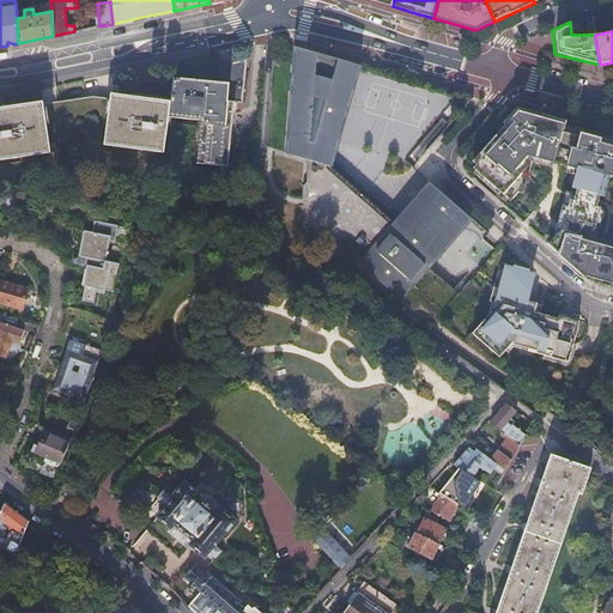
[(399,218),(332,161),(360,66),(295,46),(286,153),(307,159),(305,181),(302,186),(302,189),(371,248),(359,263),(400,299),(471,219),(430,182),(399,218)]
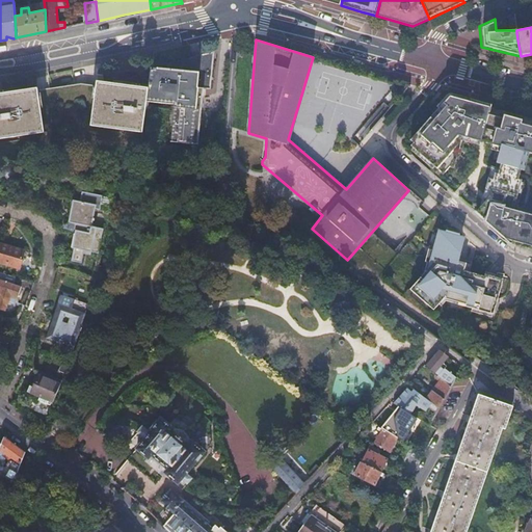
[(149,67),(145,88),(142,114),(175,117),(170,155),(198,158),(203,102),(210,103),(212,64),(212,52),(149,67)]
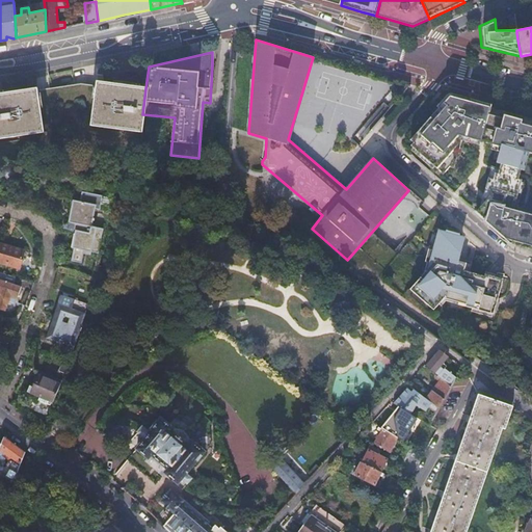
[(79,83),(53,86),(54,133),(90,126),(118,130),(124,85),(98,81),(97,85),(79,83)]
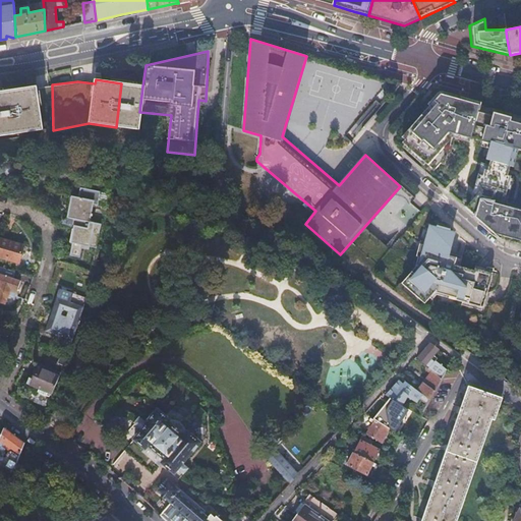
[(121,83),(116,127),(137,130),(139,112),(142,87),(121,83)]
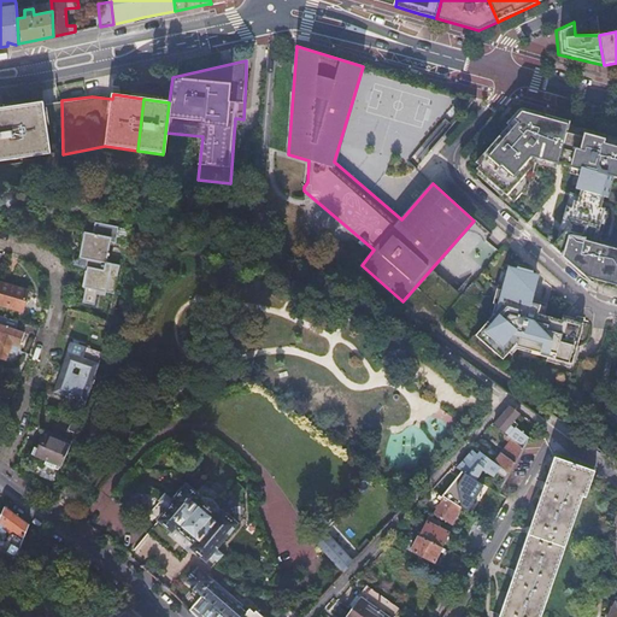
[(62,100),(0,109),(0,164),(51,157),(63,154),(62,100)]
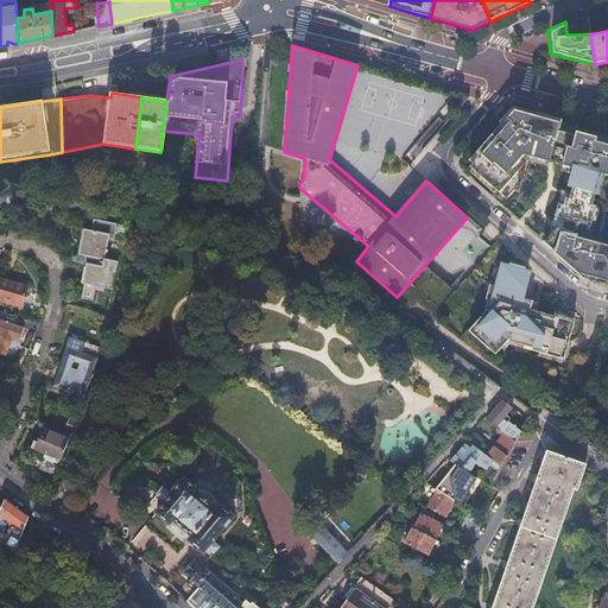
[(571,130),(570,133),(558,131),(561,121),(514,109),(491,135),(481,146),(469,160),(473,163),(469,166),(472,169),(469,171),(494,192),(496,190),(507,198),(526,177),(531,162),(549,166),(550,162),(561,165),(559,170),(571,173),(567,190),(562,189),(550,234),(544,241),(549,246),(555,251),(553,253),(582,278),(597,282),(607,285),(607,139),(580,132),(571,130)]
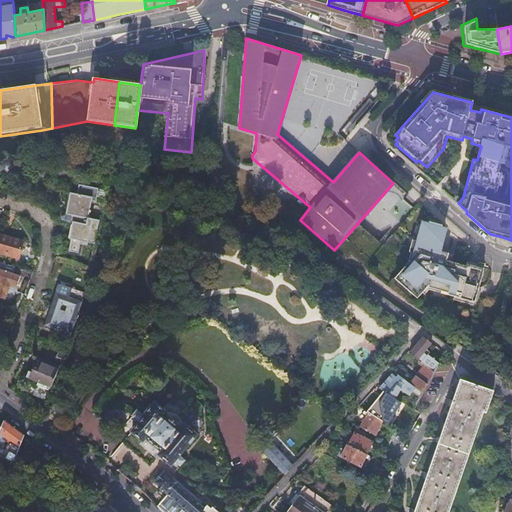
[(65,191),(61,213),(68,214),(67,221),(71,222),(66,250),(76,252),(78,240),(93,242),(102,190),(74,186),(73,192),(65,191)]
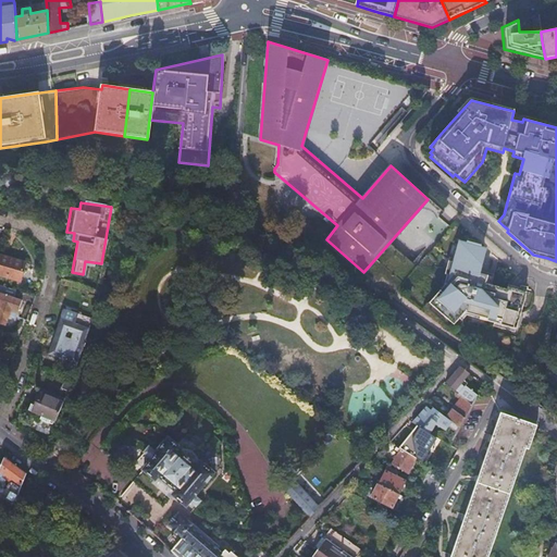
[(484,247),(459,240),(453,262),(448,261),(445,273),(447,274),(444,286),(429,302),(458,327),(466,319),(518,334),(523,313),(521,312),(527,294),(491,284),(494,274),(480,270),(482,264),(479,264),(484,247)]
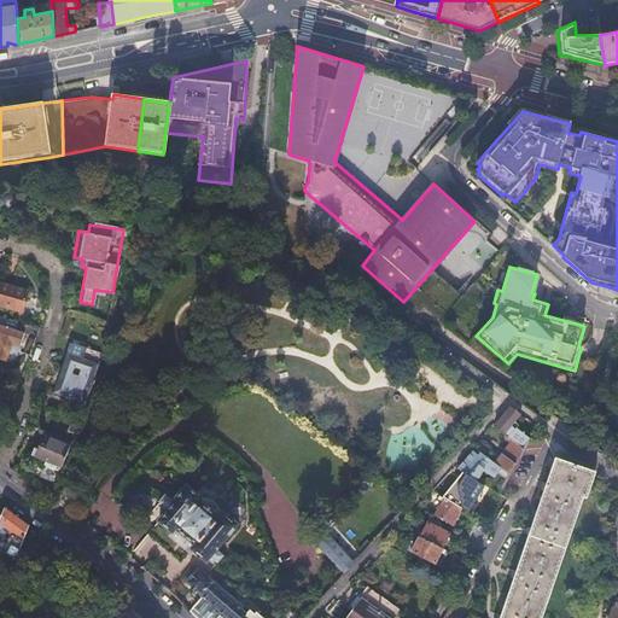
[(0,281),(0,303),(23,310),(29,289),(0,281)]
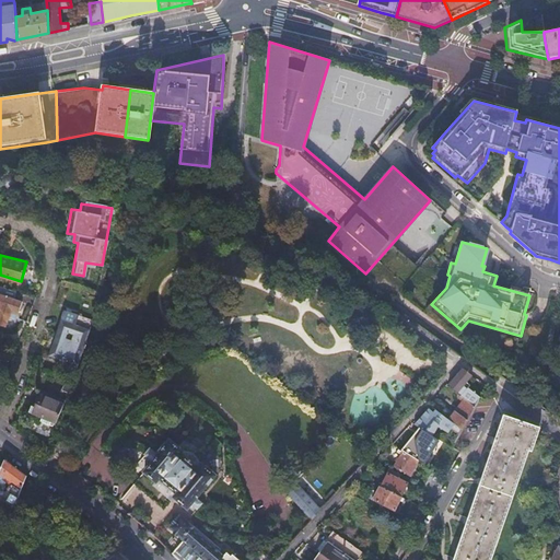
[(14,292),(0,287),(0,323),(4,325),(10,310),(19,312),(22,301),(12,298),(14,292)]
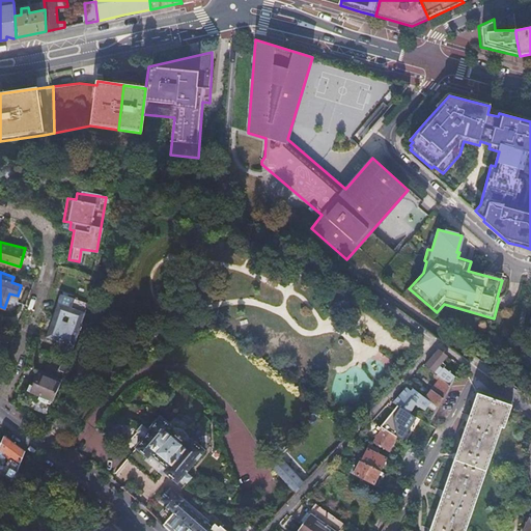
[(61,294),(46,337),(56,340),(57,336),(63,338),(62,343),(72,346),(87,304),(61,294)]
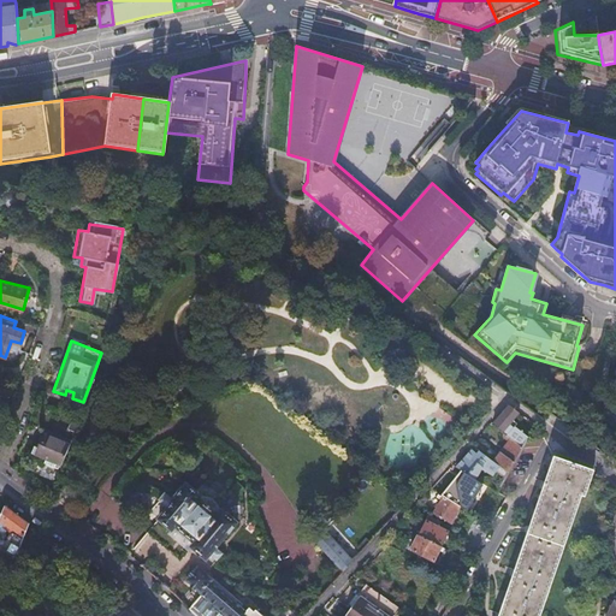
[(516,414),(517,413),(509,406),(507,406),(493,425),(503,432),(505,430),(511,420),(516,414)]
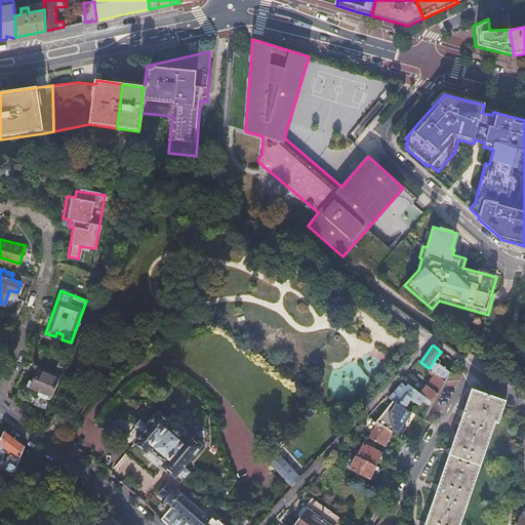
[(444,381),(450,371),(446,368),(447,367),(443,365),(443,366),(438,363),(440,361),(436,358),(431,366),(429,368),(434,371),(432,373),(433,373),(444,381)]
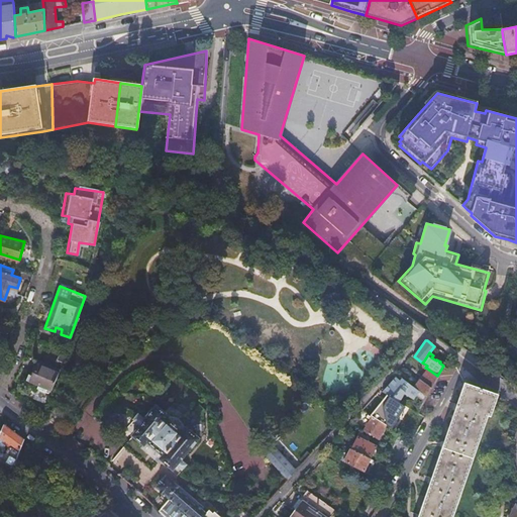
[(59,373),(32,362),(22,385),(48,396),(59,373)]
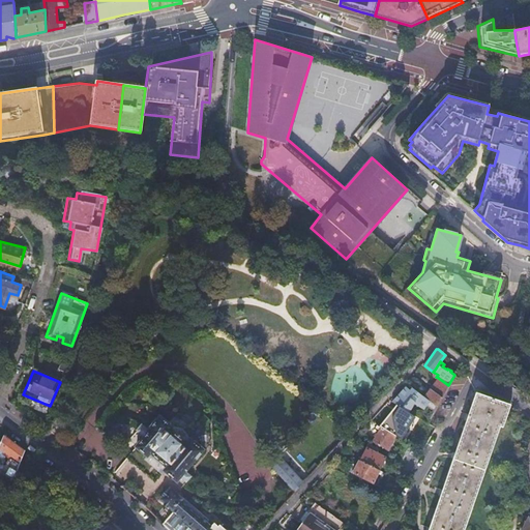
[(437,406),(448,385),(437,377),(425,398),(437,406)]
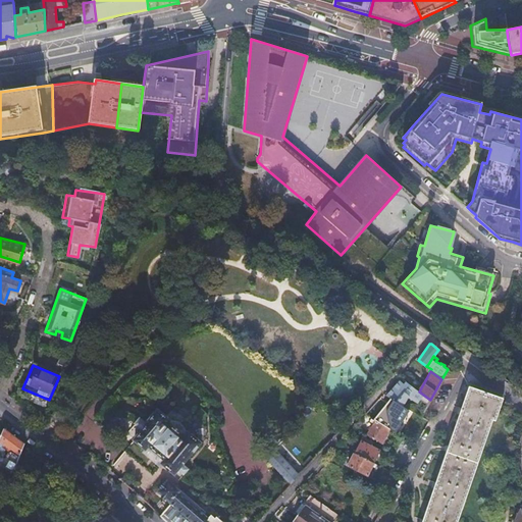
[(427,405),(430,400),(419,392),(405,382),(403,385),(398,382),(385,396),(403,406),(408,398),(412,400),(418,404),(420,400),(427,405)]
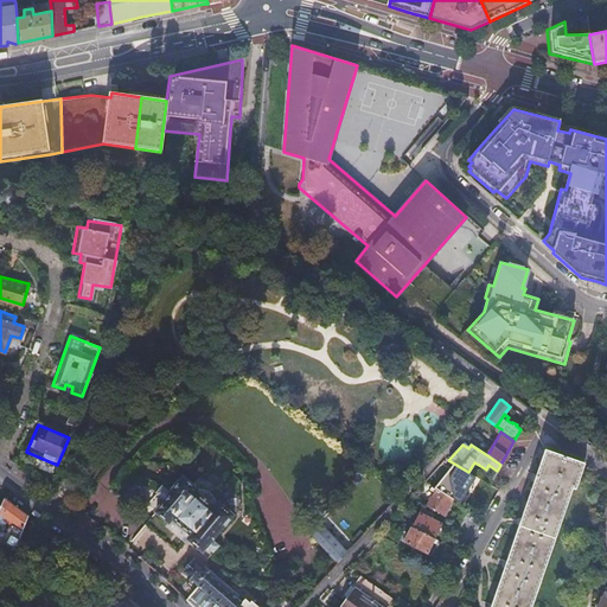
[(530,606),(581,462),(544,449),(490,606),(530,606)]
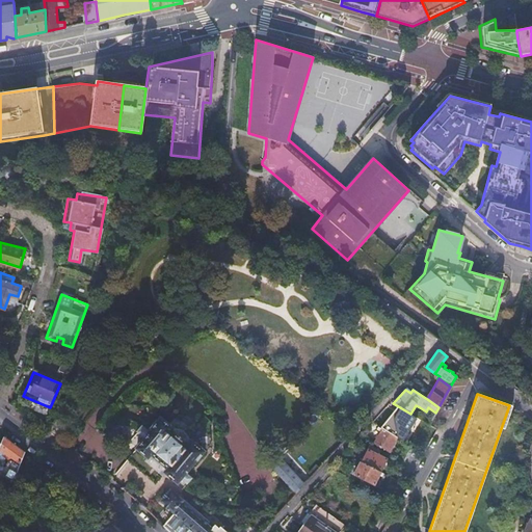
[(150,434),(138,449),(150,458),(152,455),(169,469),(166,472),(179,482),(182,479),(188,484),(192,478),(186,472),(204,449),(191,440),(188,444),(171,431),(174,428),(160,418),(148,433),(150,434)]
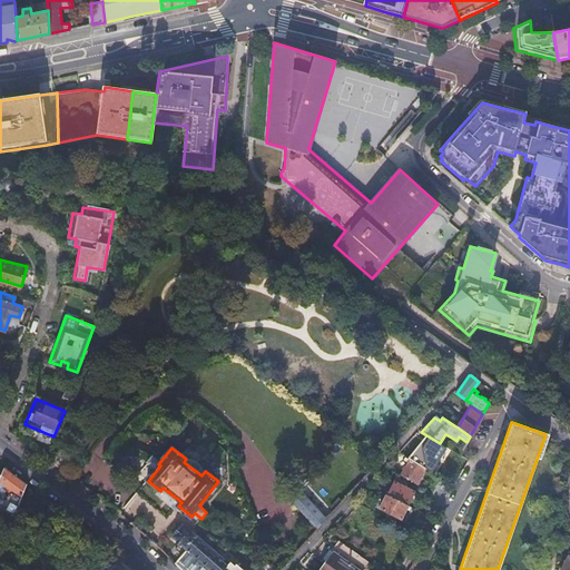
[(425,468),(410,459),(401,473),(416,482),(425,468)]
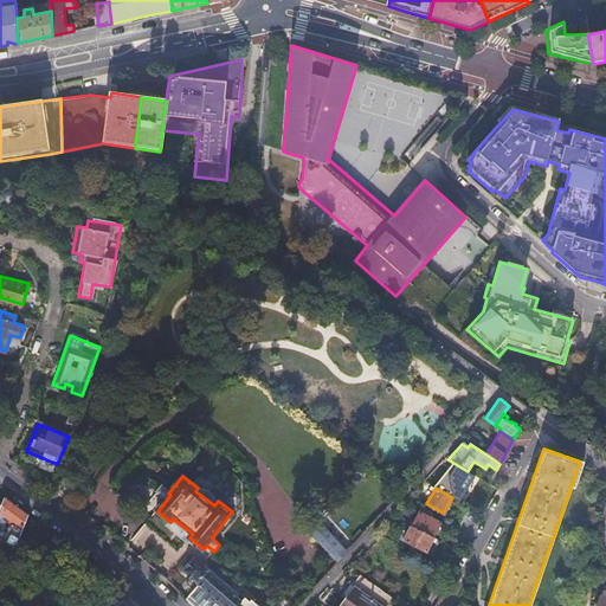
[(24,529),(28,515),(5,497),(0,510),(0,511),(4,515),(2,517),(17,528),(18,526),(24,529)]
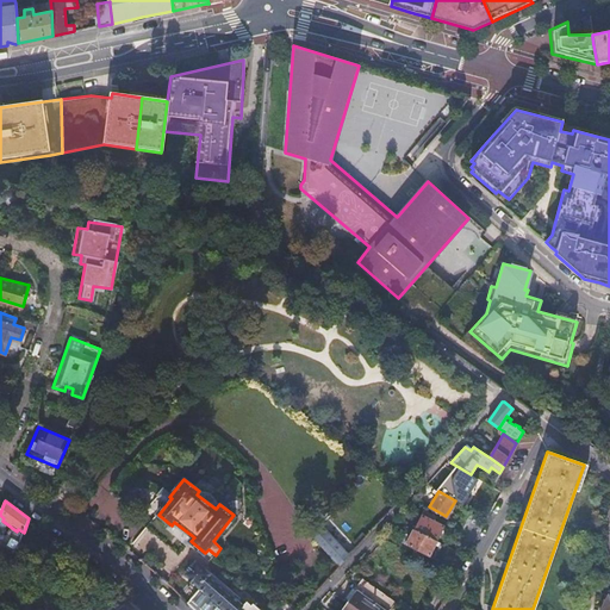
[(421,514),(414,528),(436,540),(443,526),(421,514)]
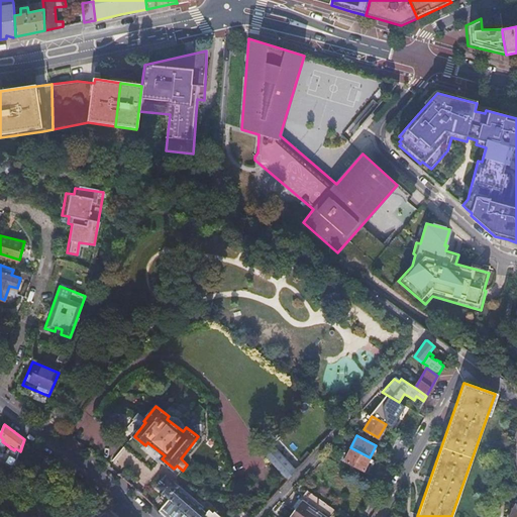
[(395,440),(390,449),(402,456),(407,448),(395,440)]
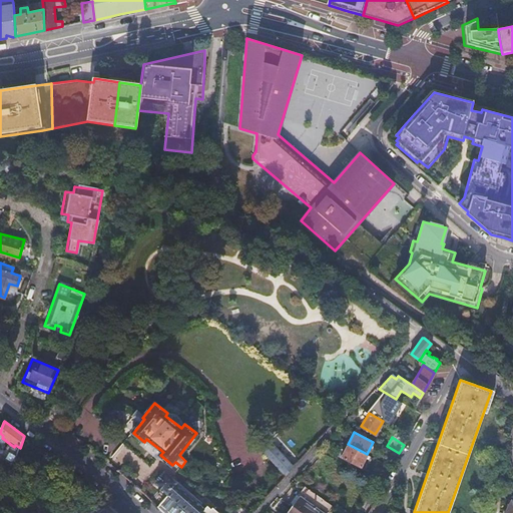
[(284,478),(292,468),(265,443),(258,451),(260,456),(284,478)]
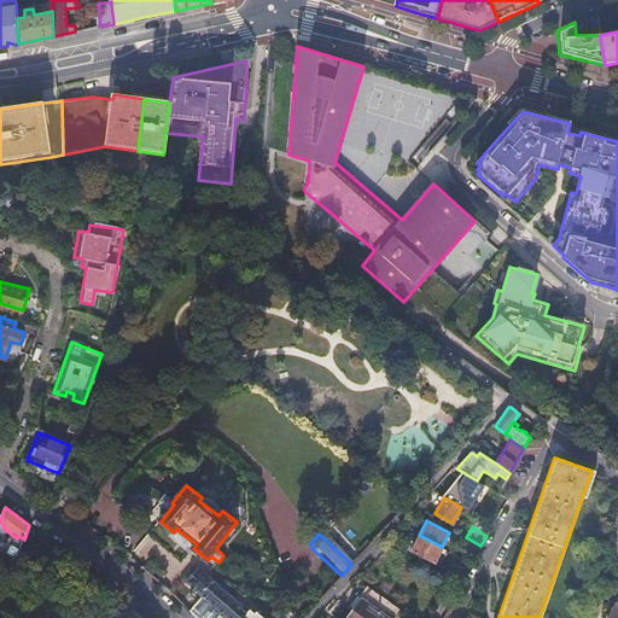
[(442,547),(419,535),(412,549),(435,561),(442,547)]
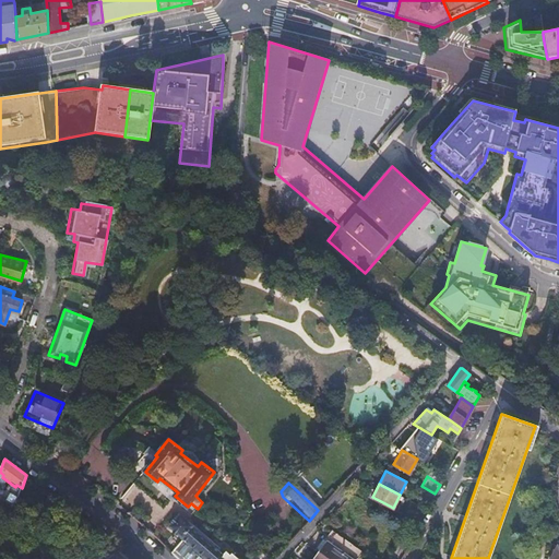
[(417,494),(430,502),(435,494),(421,486),(417,494)]
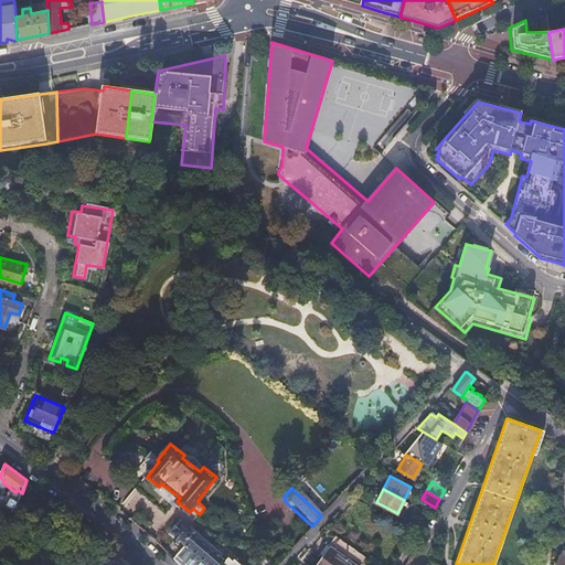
[(417,525),(423,528),(426,529),(433,514),(432,514),(425,511),(417,525)]
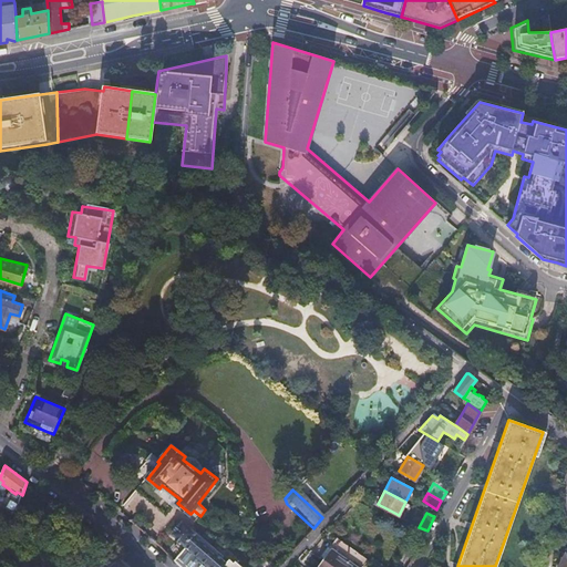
[(412,524),(399,518),(395,526),(409,532),(412,524)]
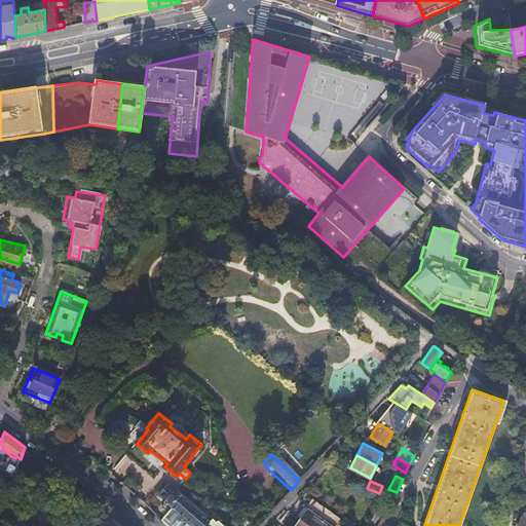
[(173,508),(161,520),(167,525),(220,525),(218,524),(217,525),(213,522),(211,524),(170,486),(160,496),(173,508)]
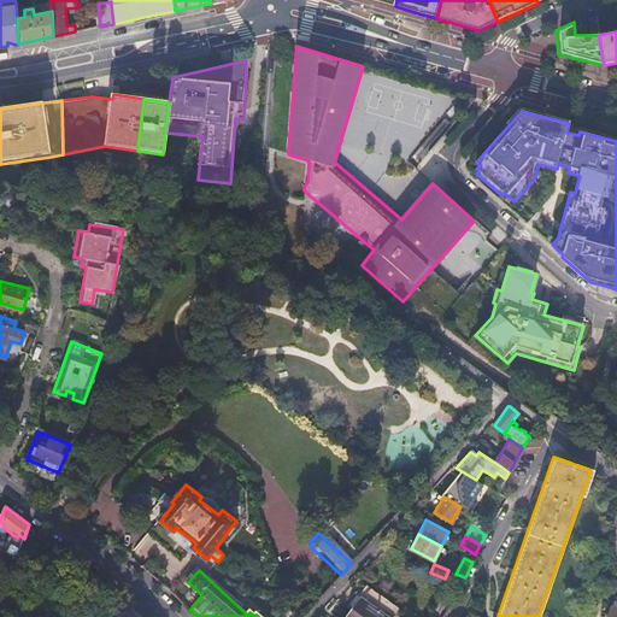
[(439,595),(427,616),(442,616),(457,593),(454,591),(448,588),(444,598),(439,595)]
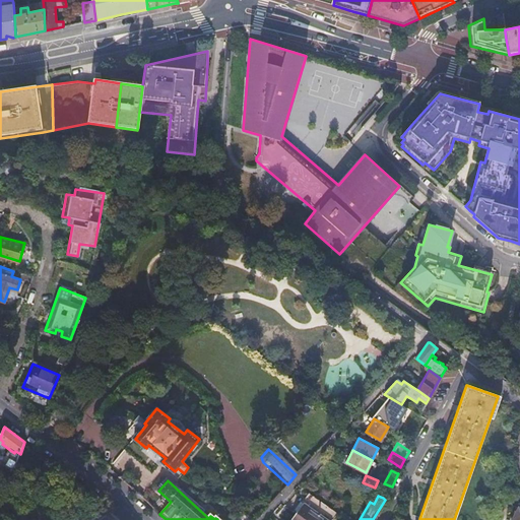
[(519,519),(519,499),(510,505),(518,508),(511,519),(519,519)]
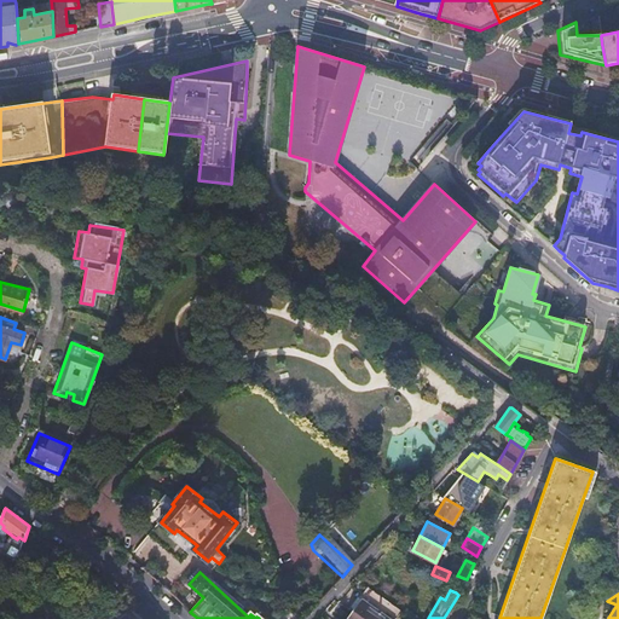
[(389,618),(362,599),(346,618),(389,618)]
